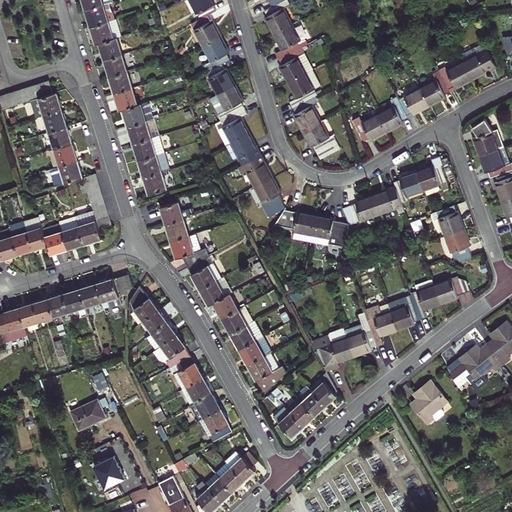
[(114,1),(113,0),(82,0),(83,1),(86,10),(110,2),(114,1)]
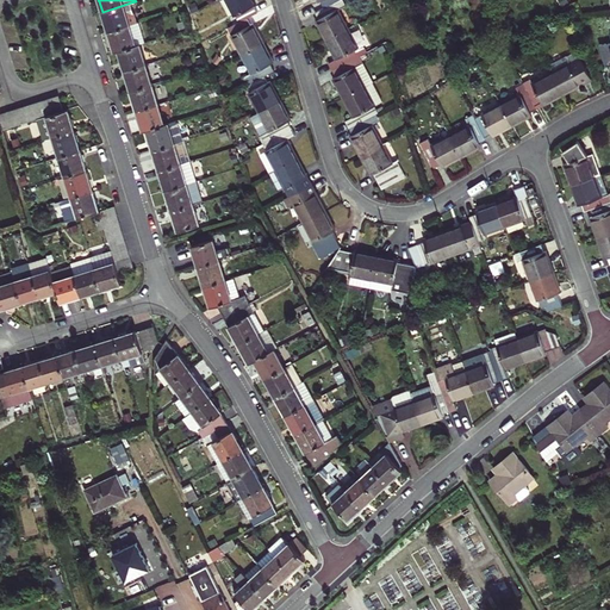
[(254,0),(228,0),(236,16),(238,14),(242,22),(247,18),(259,13),(255,6),(256,5),(254,0)]
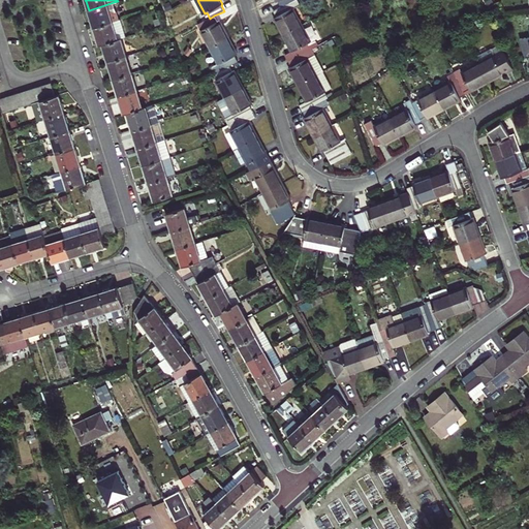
[(300,5),(297,0),(294,0),(283,6),(274,11),(277,18),(275,18),(280,28),(284,35),(302,25),(293,9),(300,5)]
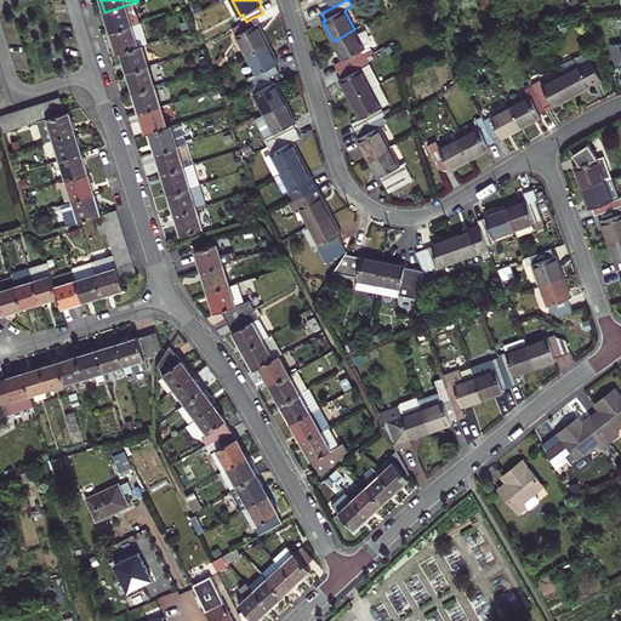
[(140,23),(134,3),(104,12),(108,22),(110,32),(140,23)]
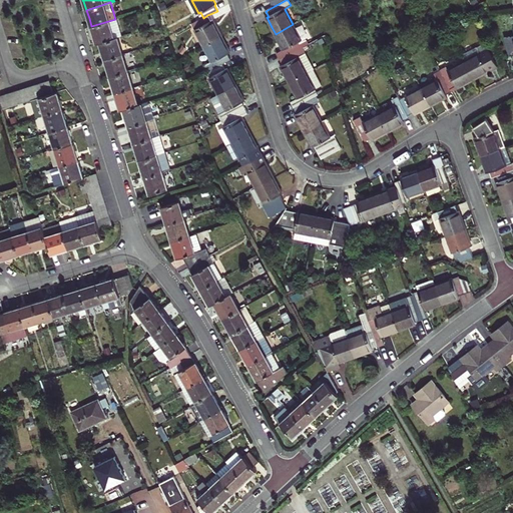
[(204,46),(221,36),(217,28),(212,20),(211,21),(207,15),(203,18),(194,23),(197,28),(195,29),(204,46)]
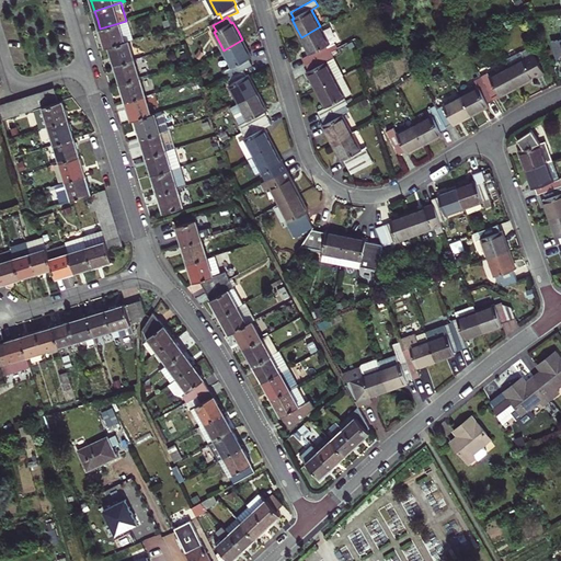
[(134,39),(128,20),(126,21),(100,29),(103,38),(105,47),(109,47),(129,41),(134,39)]
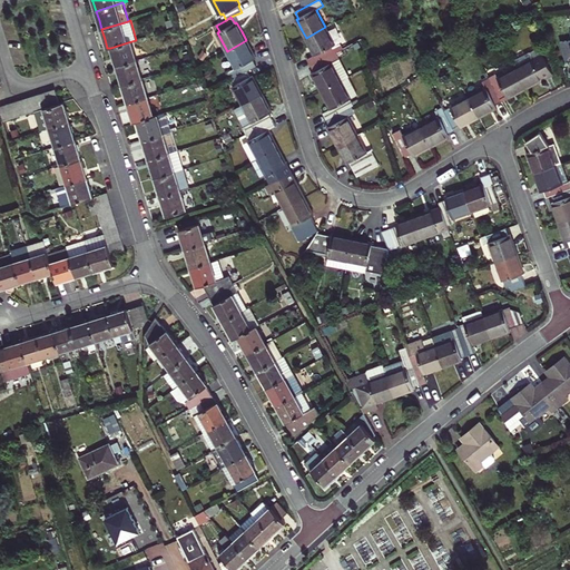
[(310,62),(312,66),(335,52),(343,49),(340,41),(334,45),(325,27),(306,38),(315,55),(307,59),(310,62)]
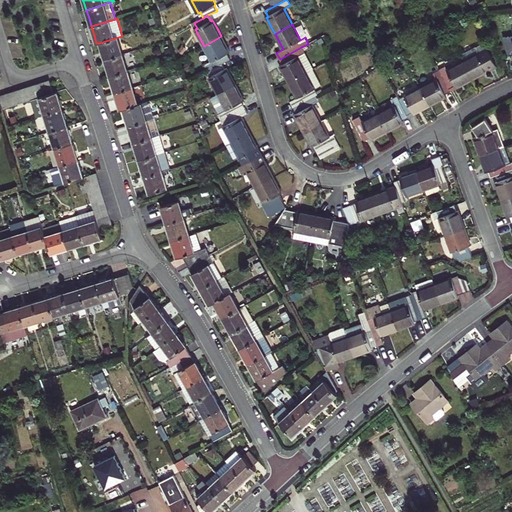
[(208,72),(222,64),(231,59),(228,53),(230,52),(227,47),(221,36),(204,46),(212,61),(205,65),(208,72)]
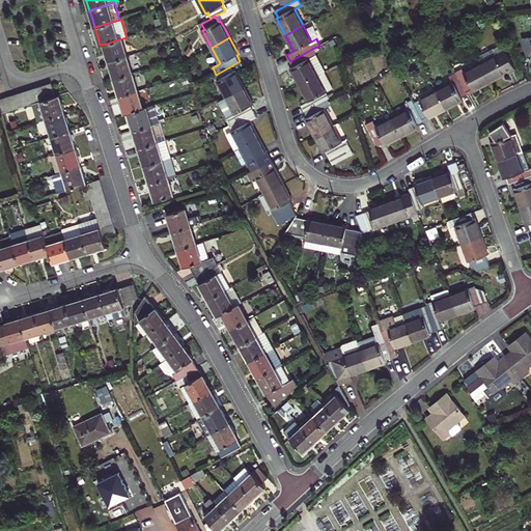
[(106,53),(109,62),(128,56),(122,38),(103,45),(106,53)]
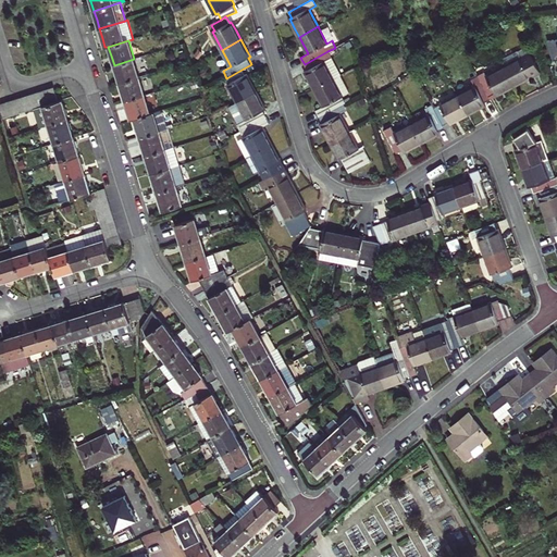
[(434,48),(432,41),(424,42),(426,50),(434,48)]
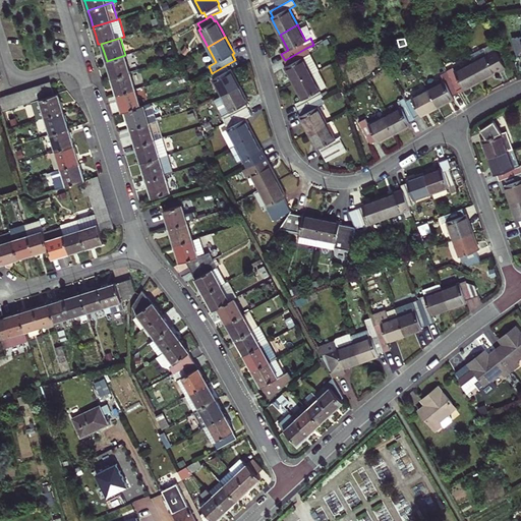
[(487,54),(496,49),(494,45),(490,45),(484,48),(487,54)]
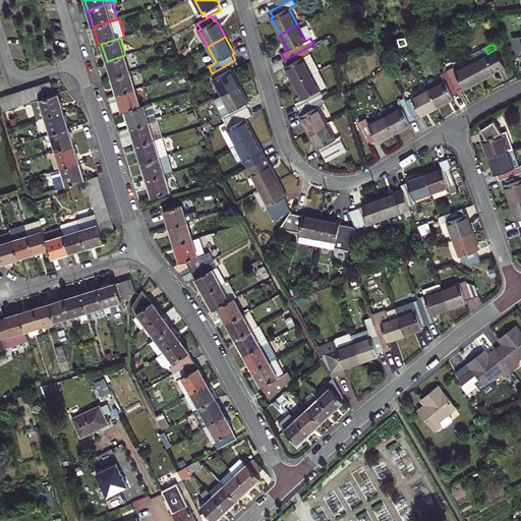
[(291,76),(294,83),(312,74),(303,58),(309,54),(306,48),(285,60),(288,66),(286,67),(291,76)]
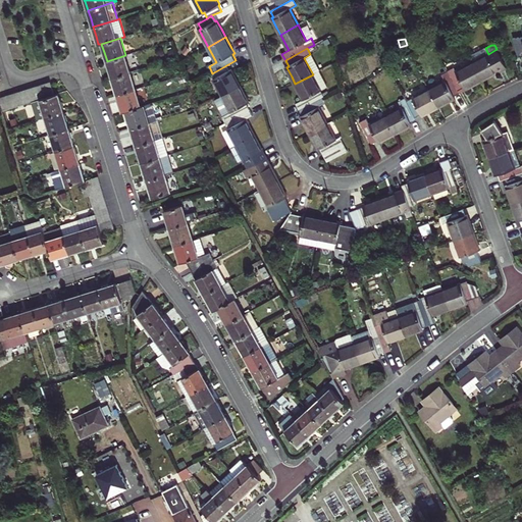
[(472,63),(482,81),(498,71),(507,67),(497,49),(488,54),(485,48),(471,56),(474,62),(472,63)]
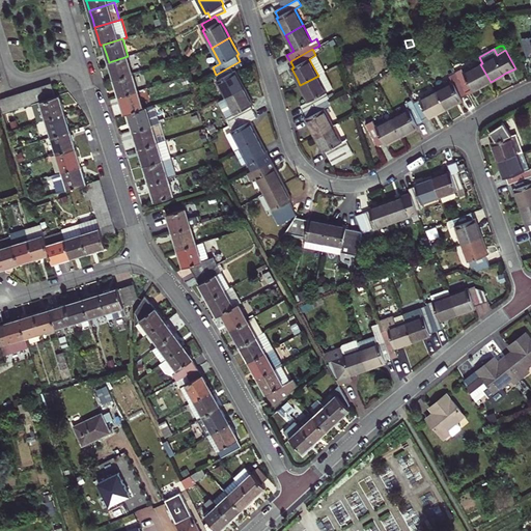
[(318,76),(325,72),(315,55),(309,59),(318,76)]
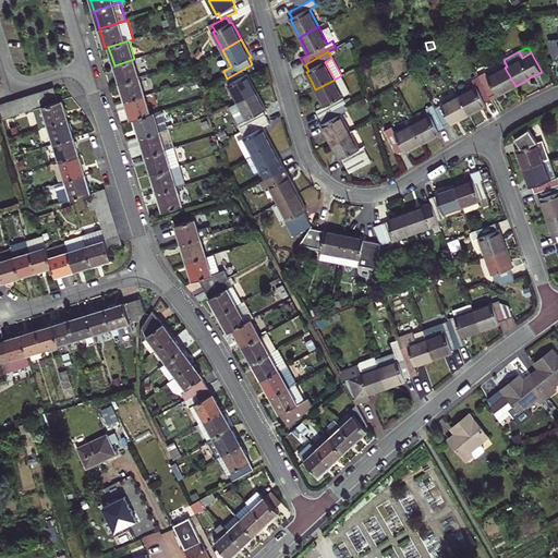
[(134,59),(114,65),(117,74),(120,83),(140,77),(134,59)]
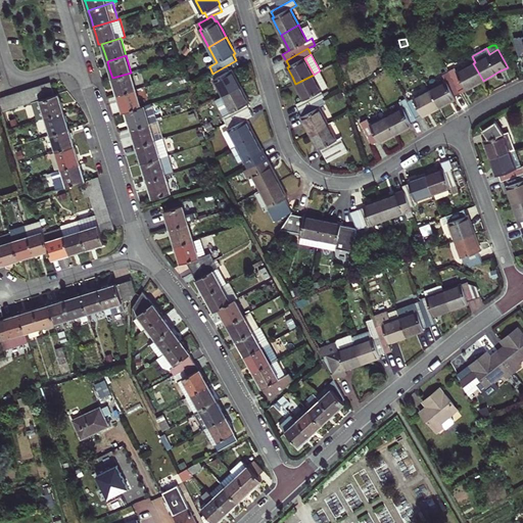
[(449,72),(459,91),(465,88),(466,89),(471,87),(483,81),(473,63),(457,72),(456,67),(449,72)]
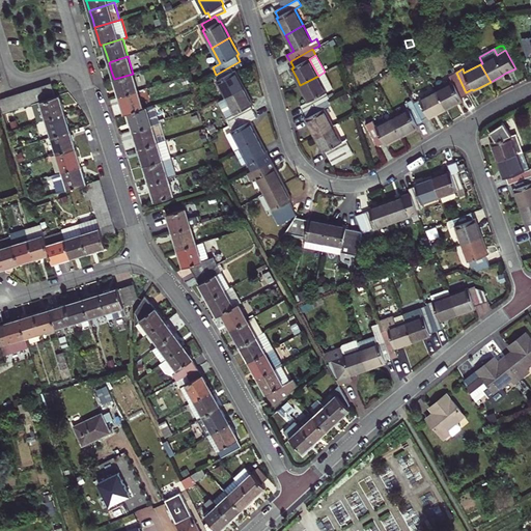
[(226,98),(244,88),(238,76),(235,71),(233,72),(230,66),(216,75),(219,80),(217,81),(226,98)]
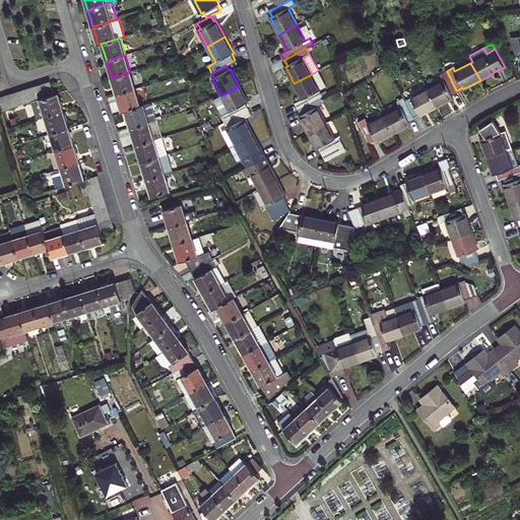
[(326,86),(318,70),(312,74),(320,90),(326,86)]
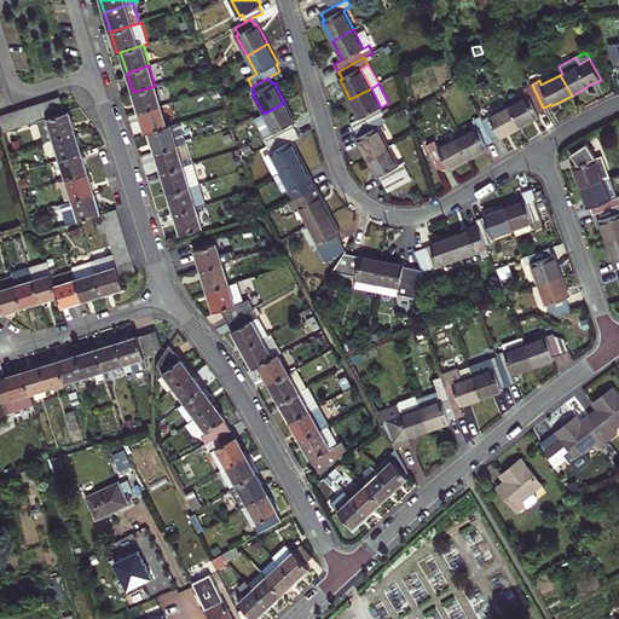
[(509,106),(520,127),(533,120),(539,116),(538,114),(545,110),(543,108),(532,85),(524,88),(527,96),(509,106)]
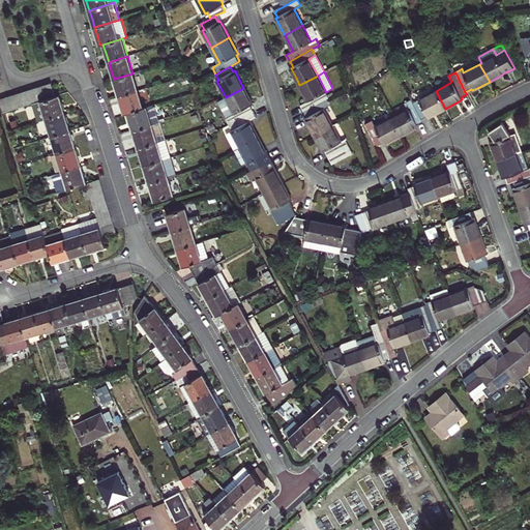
[(133,74),(114,79),(117,88),(119,96),(138,90),(133,74)]
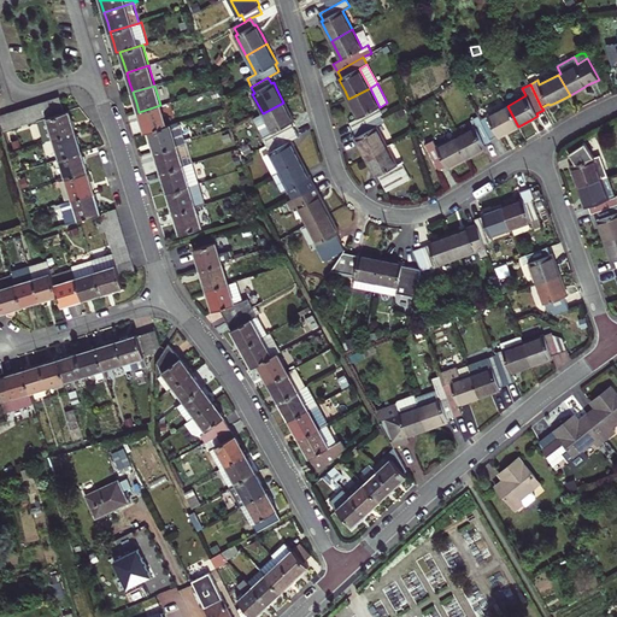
[(380,107),(370,88),(348,99),(359,118),(351,123),(352,127),(354,130),(381,116),(383,115),(380,107)]
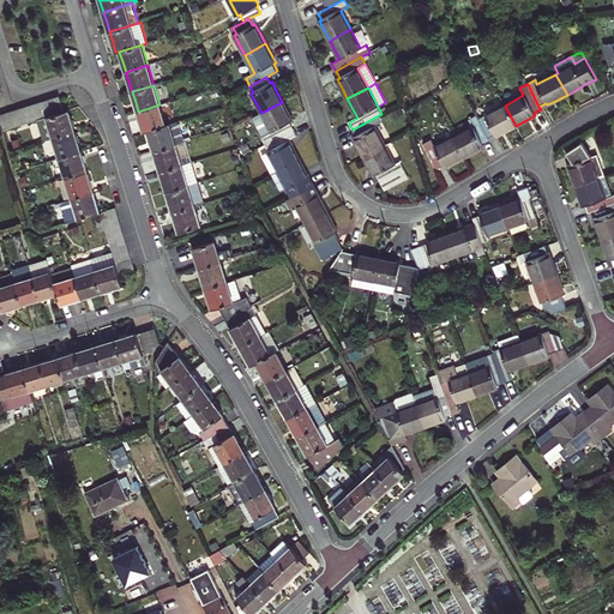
[(55,115),(65,112),(60,96),(52,100),(55,115)]
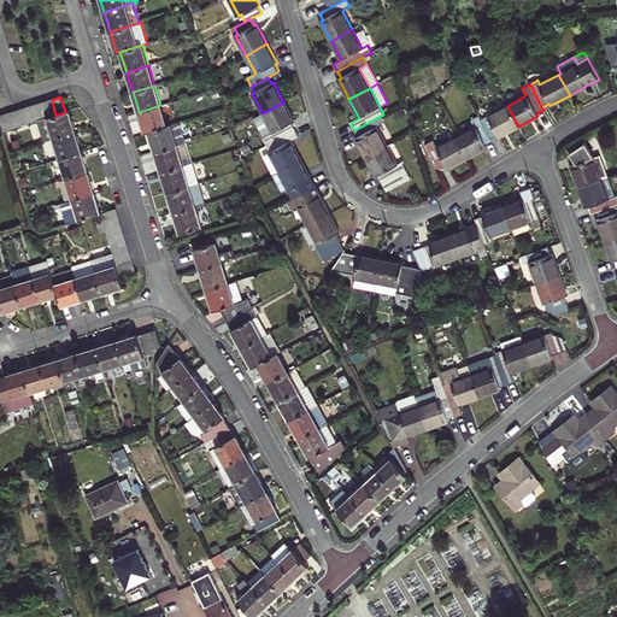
[(56,116),(52,100),(42,103),(47,118),(56,116)]
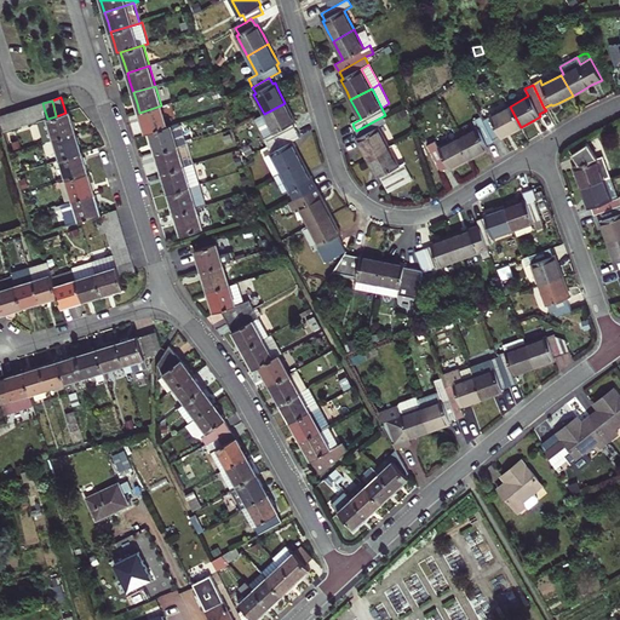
[(47,119),(42,103),(34,105),(39,121),(47,119)]
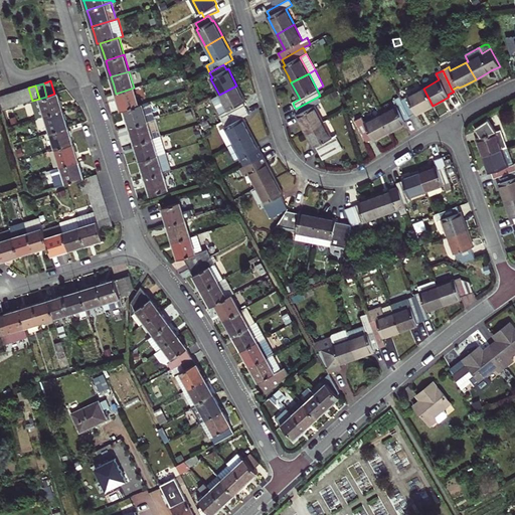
[(212,99),(223,121),(246,108),(243,103),(245,102),(242,97),(236,86),(219,95),(212,99)]
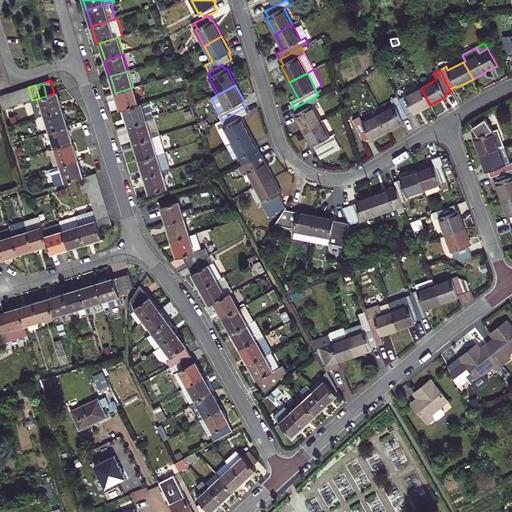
[(32,100),(28,87),(21,89),(25,102),(32,100)]
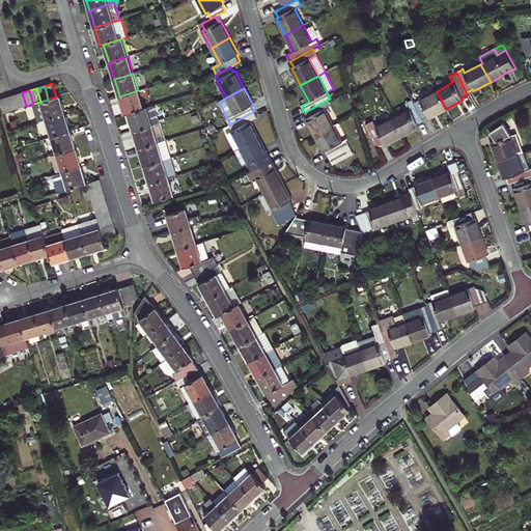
[(138,90),(119,96),(122,106),(124,114),(128,113),(143,108),(138,90)]
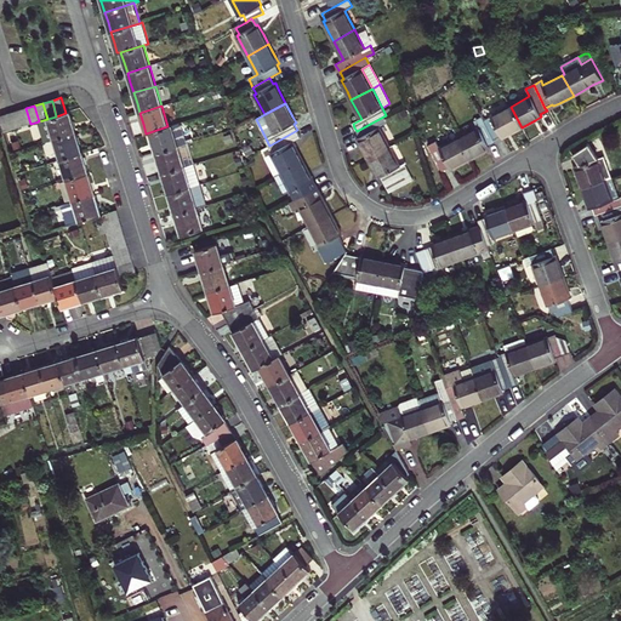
[(510,134),(522,127),(511,107),(491,117),(491,119),(485,123),(494,140),(501,135),(502,137),(510,134)]
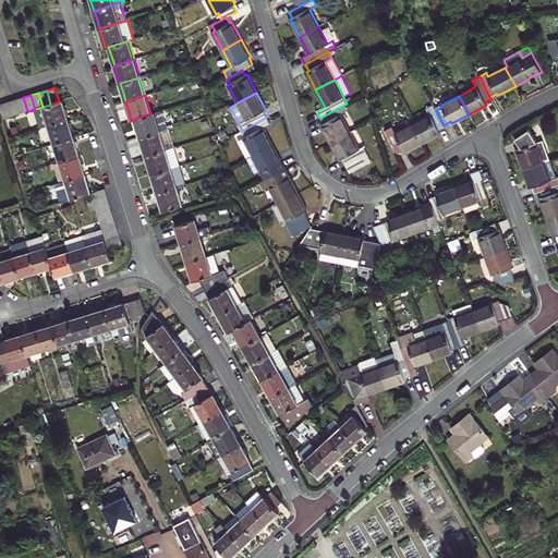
[(27,111),(23,97),(15,99),(20,114),(27,111)]
